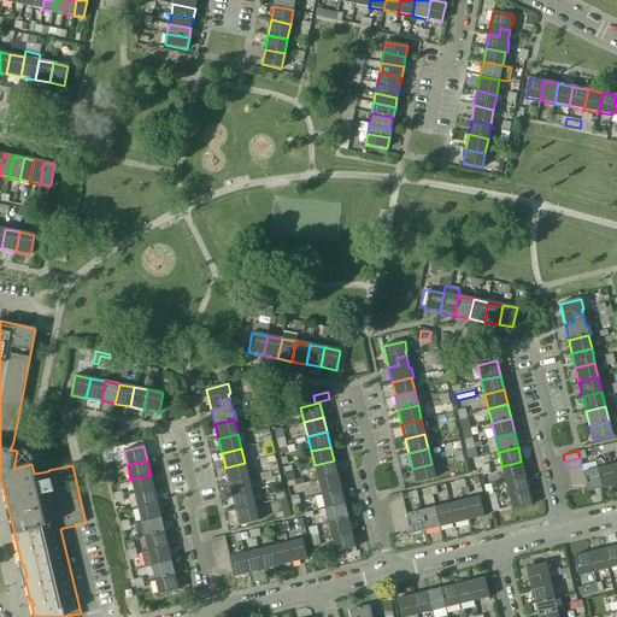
[(334,460),(315,465),(318,480),(338,475),(334,460)]
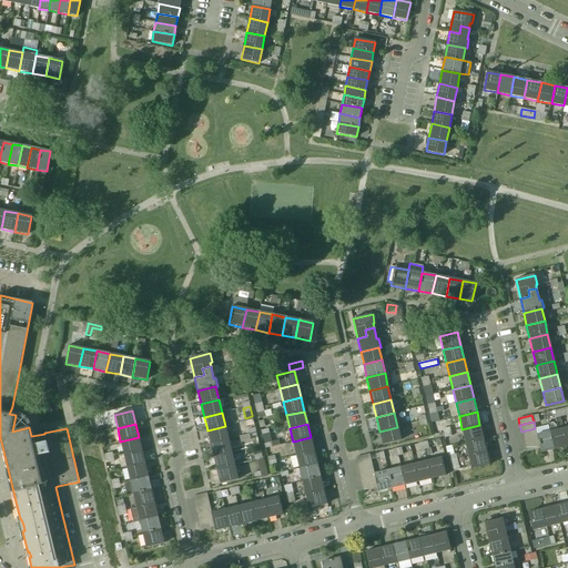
[(479,425),(462,429),(465,442),(483,438),(479,425)]
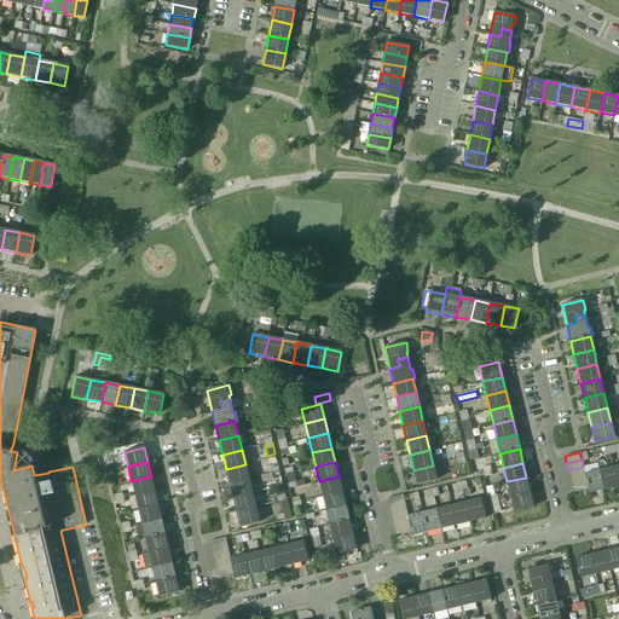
[(246,464),(226,469),(230,484),(249,479),(246,464)]
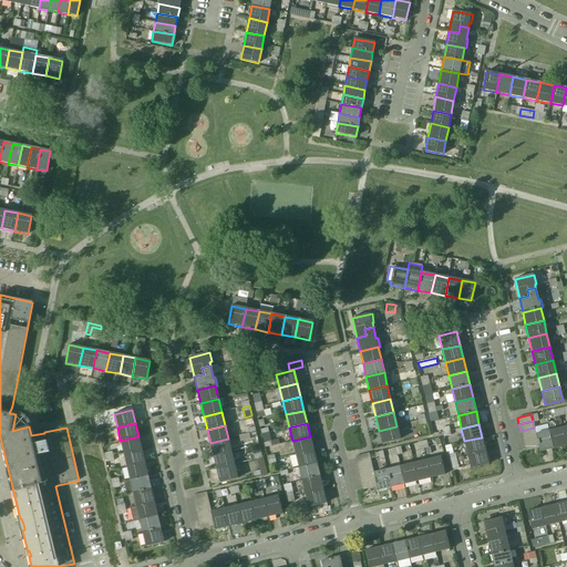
[(397,426),(379,431),(382,444),(400,440),(397,426)]
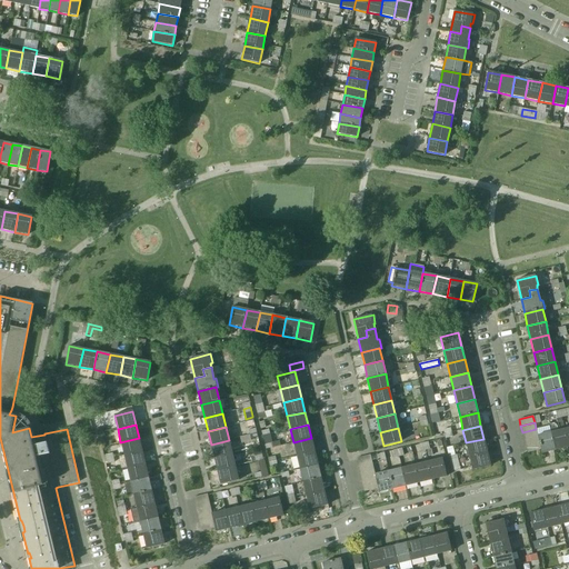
[(536,429),(522,432),(523,439),(538,436),(536,429)]
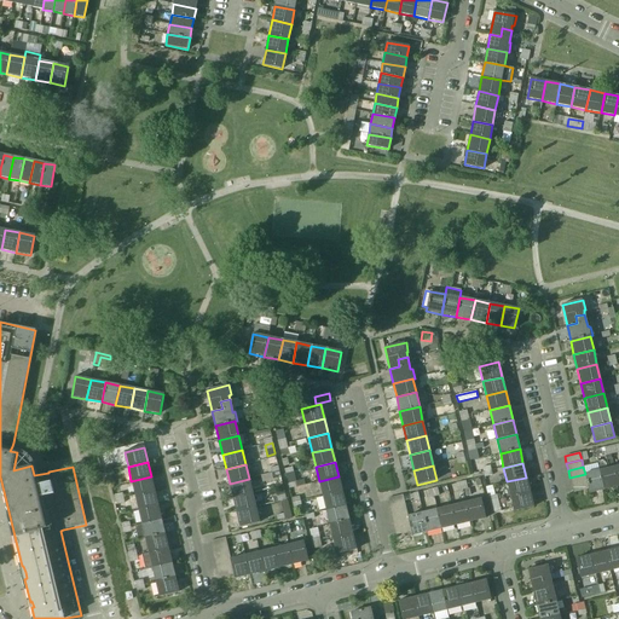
[(614,467),(600,470),(605,490),(618,486),(614,467)]
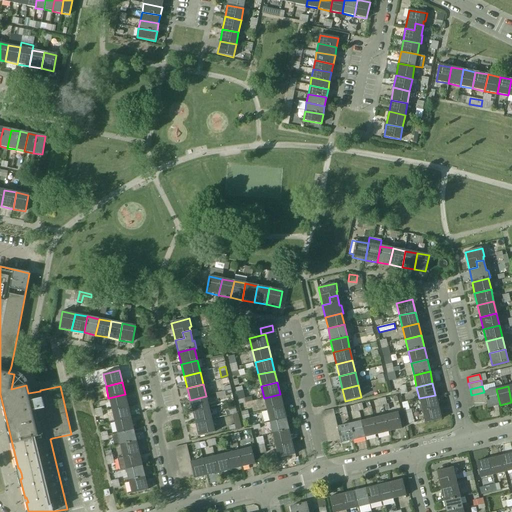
[(484,392),(485,398),(487,405),(488,408),(500,405),(496,389),(484,392)]
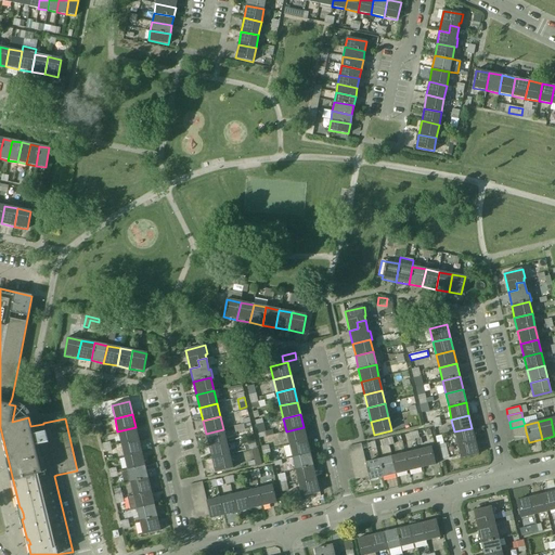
[(525,425),(511,428),(513,435),(526,431),(525,425)]
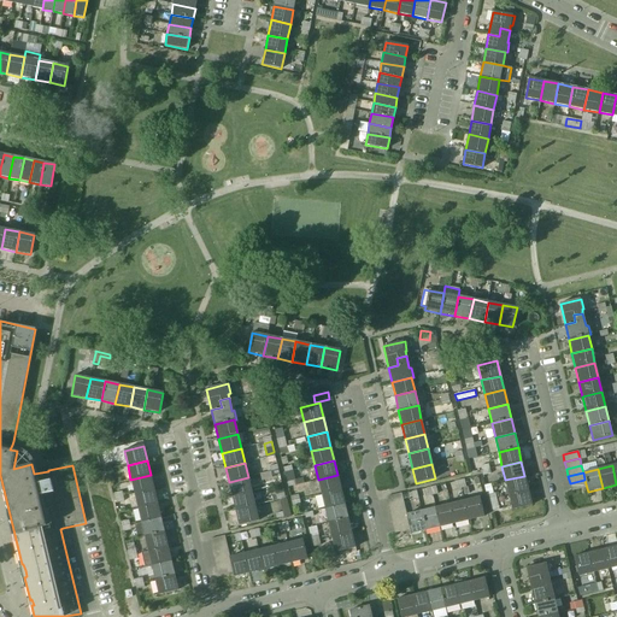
[(151,475),(130,480),(134,494),(153,489),(151,475)]
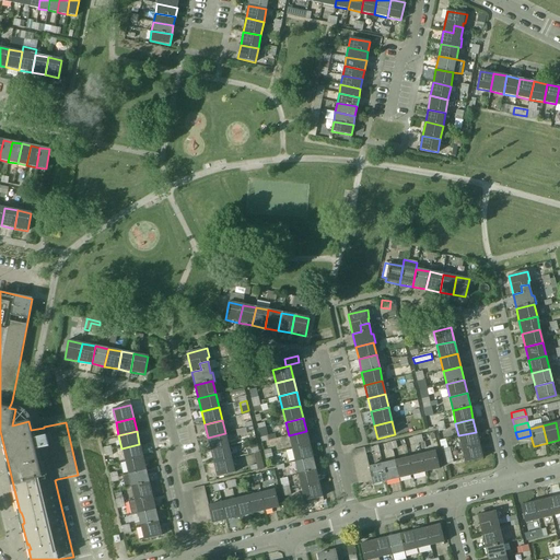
[(306,431),(289,435),(292,448),(310,444),(306,431)]
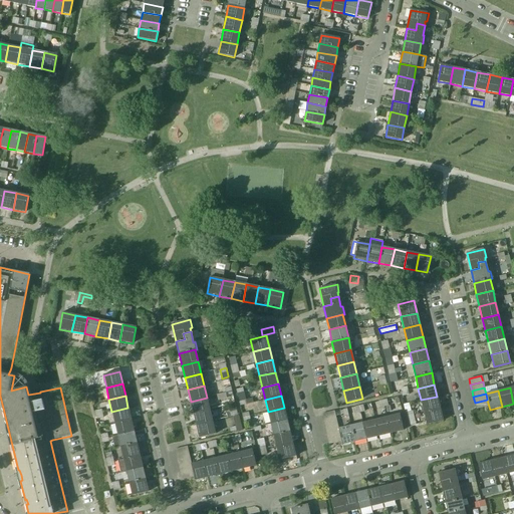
[(437,397),(421,400),(424,413),(440,409),(437,397)]
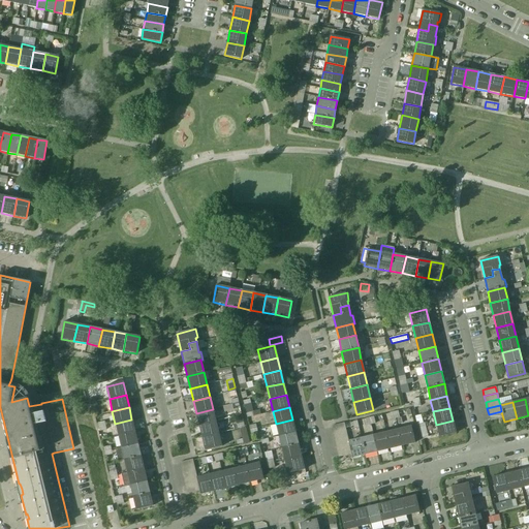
[(213,409),(196,413),(199,426),(216,422),(213,409)]
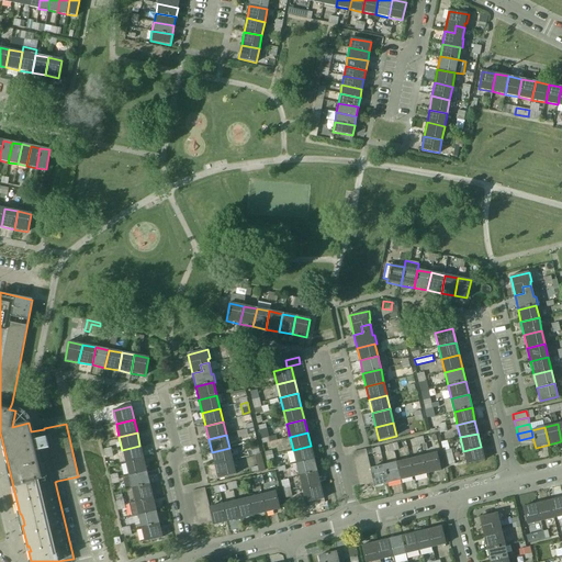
[(532,437),(519,440),(520,448),(535,445),(532,437)]
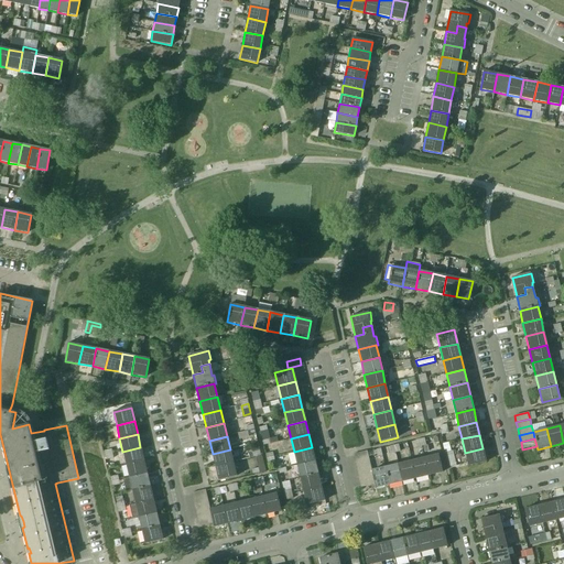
[(140,447),(122,452),(126,464),(143,461),(140,447)]
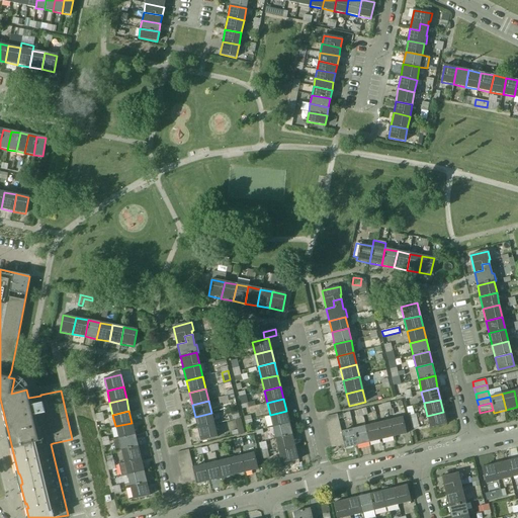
[(286,411),(270,415),(273,427),(289,423),(286,411)]
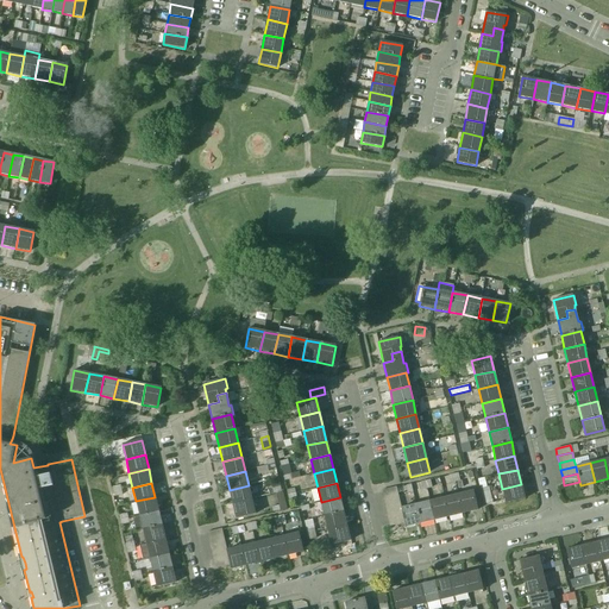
[(521,484),(502,489),(506,503),(525,498),(521,484)]
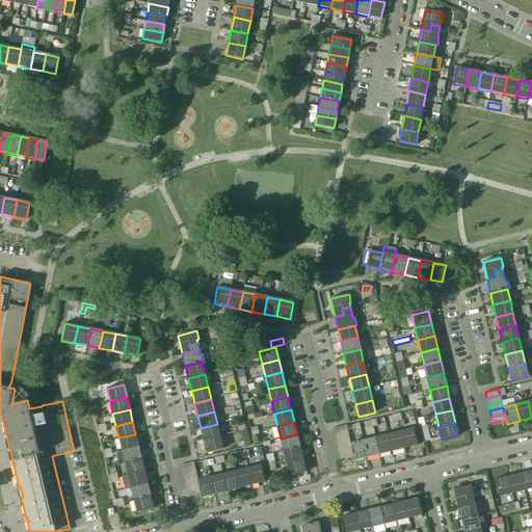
[(217,424),(201,428),(203,440),(219,435),(217,424)]
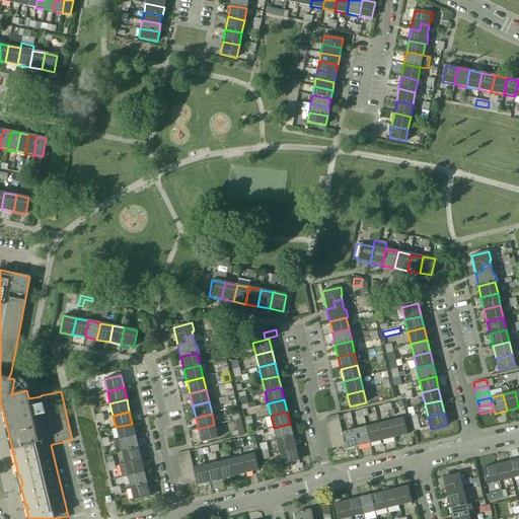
[(338,416),(324,419),(326,425),(339,422),(338,416)]
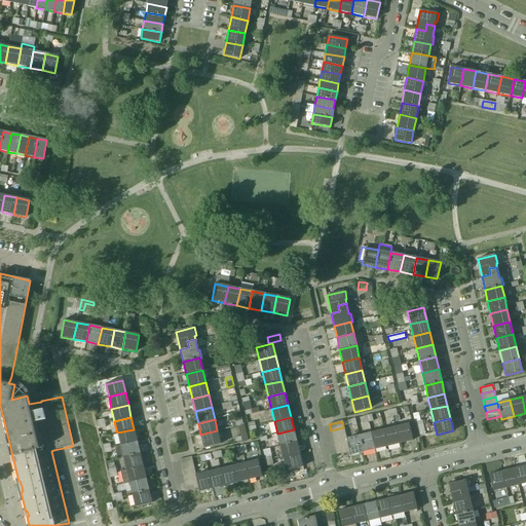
[(242,424),(238,425),(241,437),(242,441),(242,442),(248,440),(245,424),(242,424)]
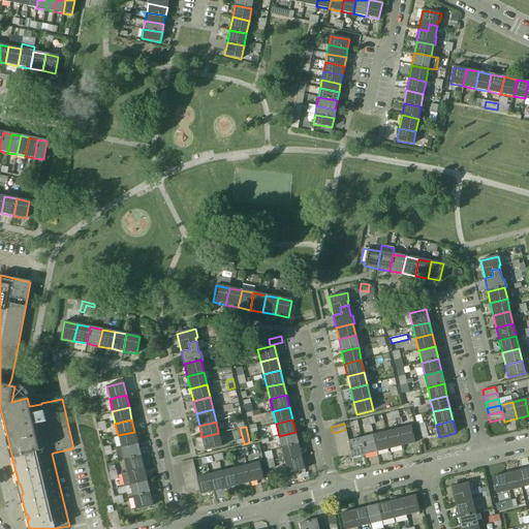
[(410,427),(398,429),(402,446),(414,443),(410,427)]
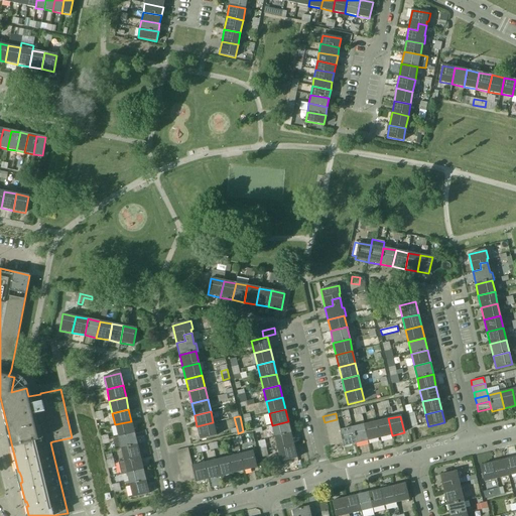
[(415,416),(408,417),(411,427),(417,426),(415,416)]
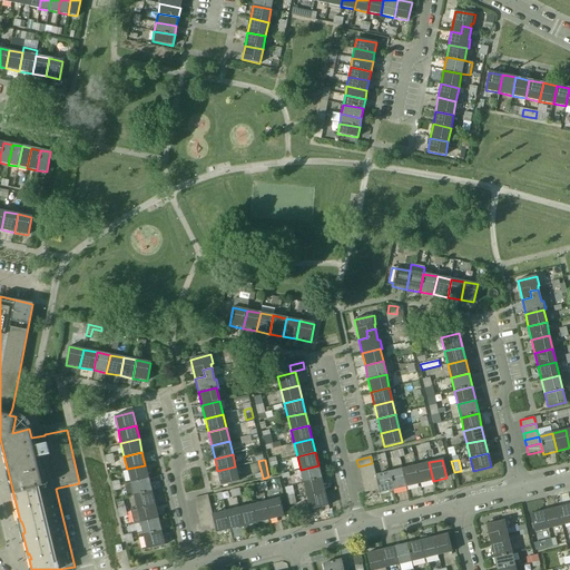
[(429,462),(415,465),(420,483),(433,481),(429,462)]
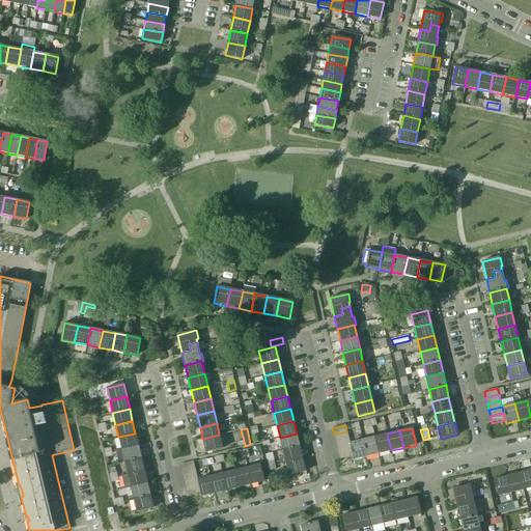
[(346,431),(334,435),(335,441),(348,438),(346,431)]
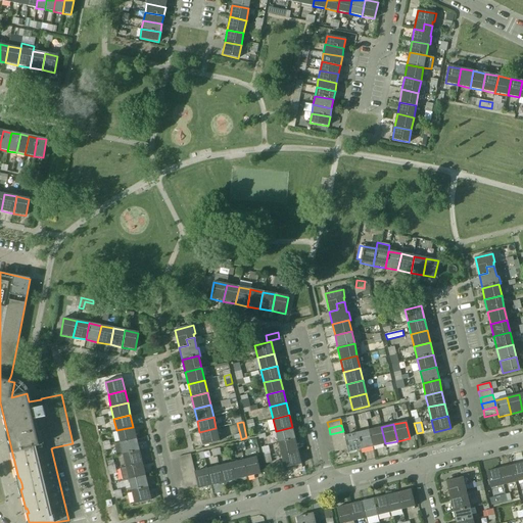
[(133,427),(116,430),(120,442),(136,439),(133,427)]
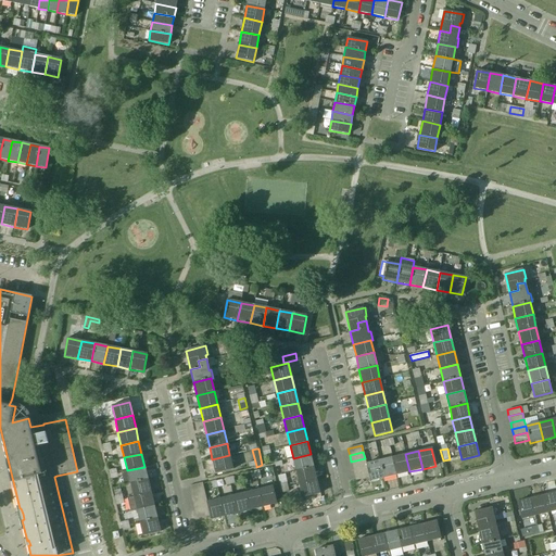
[(311,454),(293,458),(295,471),(313,467),(311,454)]
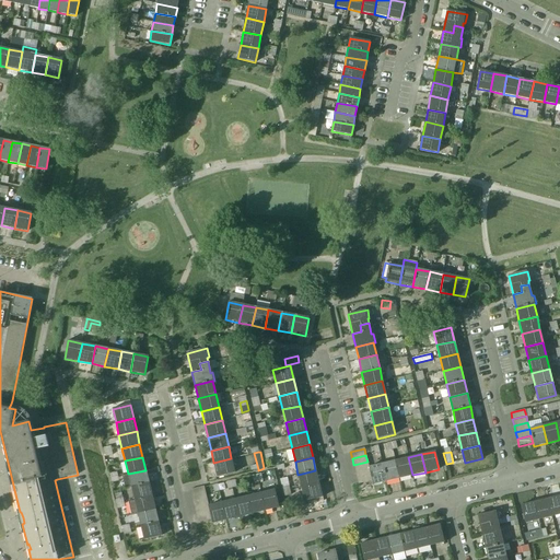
[(408,457),(395,461),(399,478),(412,475),(408,457)]
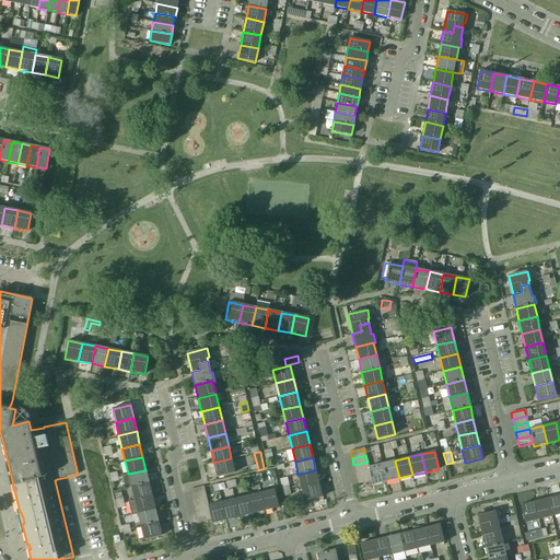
[(231,458),(213,463),(217,477),(234,473),(231,458)]
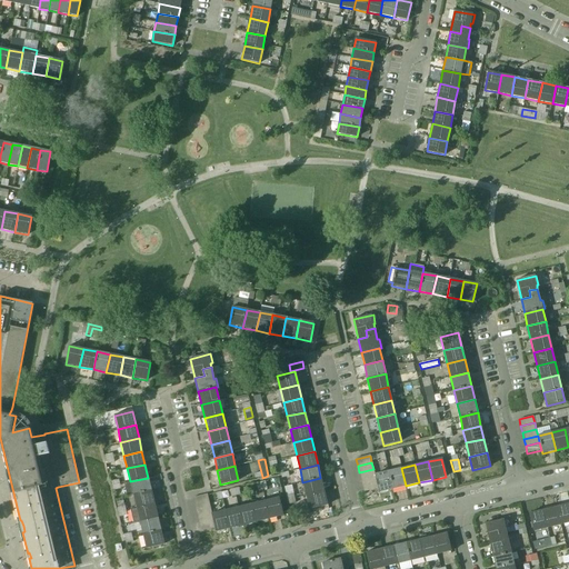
[(401,468),(388,471),(392,489),(406,486),(401,468)]
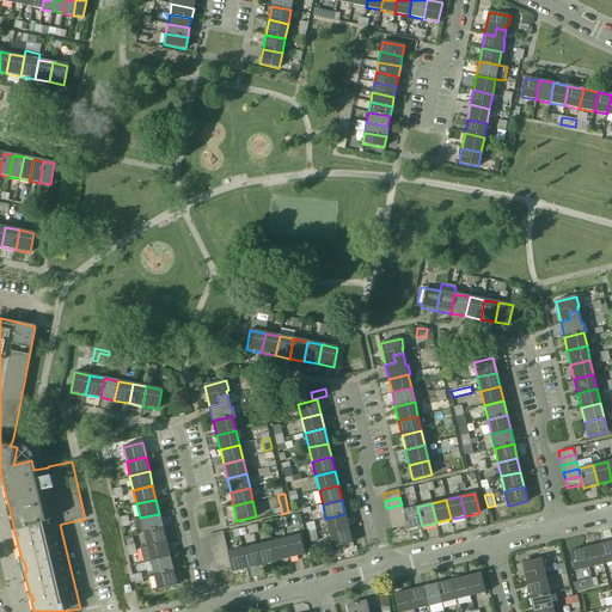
[(402,505),(386,508),(387,514),(403,510),(402,505)]
